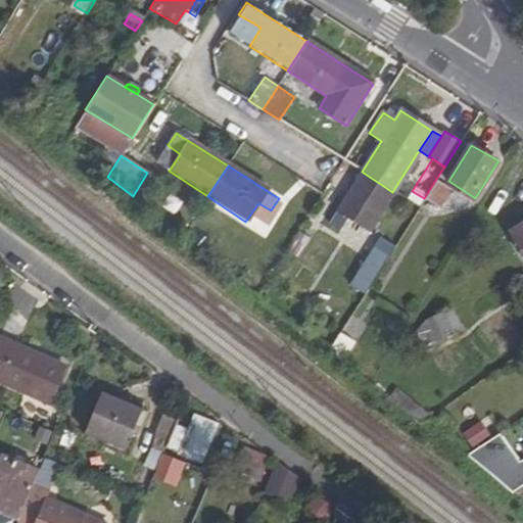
[(369,230),(392,192),(362,172),(332,219),(345,228),(351,220),(369,230)]
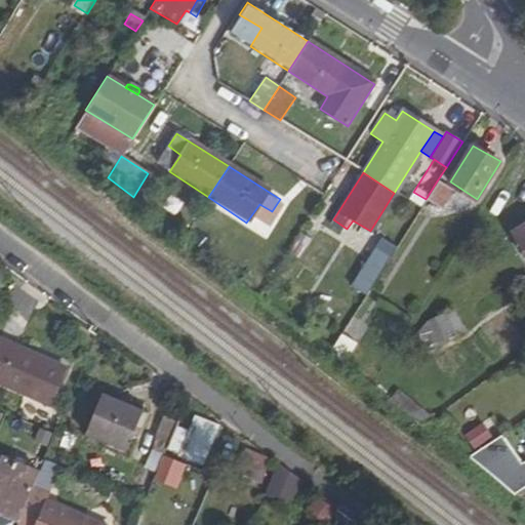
[(452,190),(438,179),(426,199),(440,209),(452,190)]
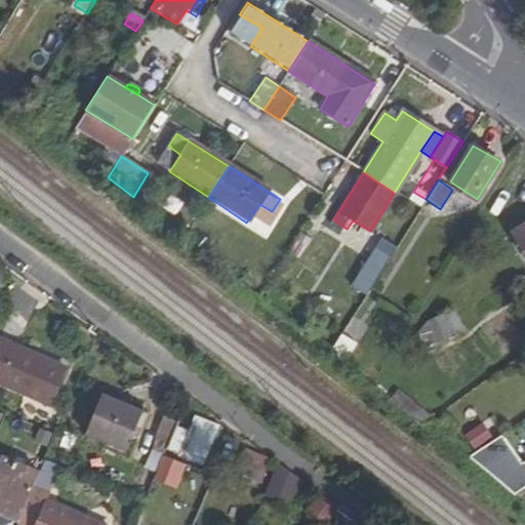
[(385,245),(393,250),(417,213),(408,208),(385,245)]
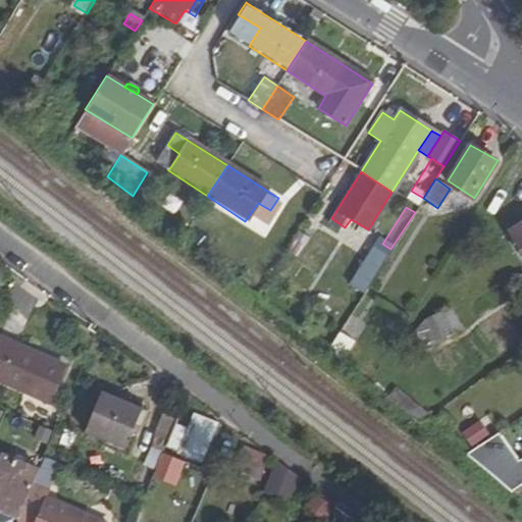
[(521,249),(521,221),(510,229),(521,249)]
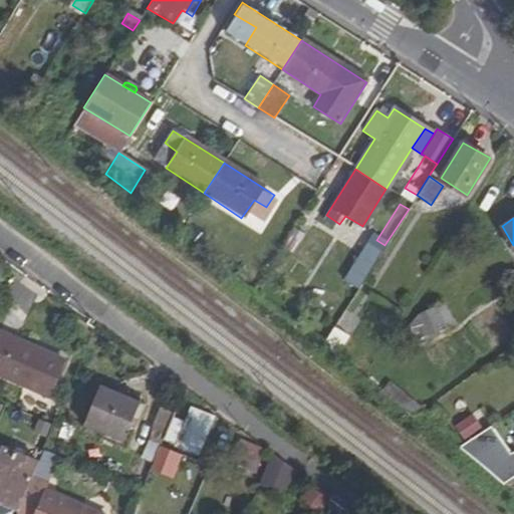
[(458,323),(444,300),(419,316),(433,339),(458,323)]
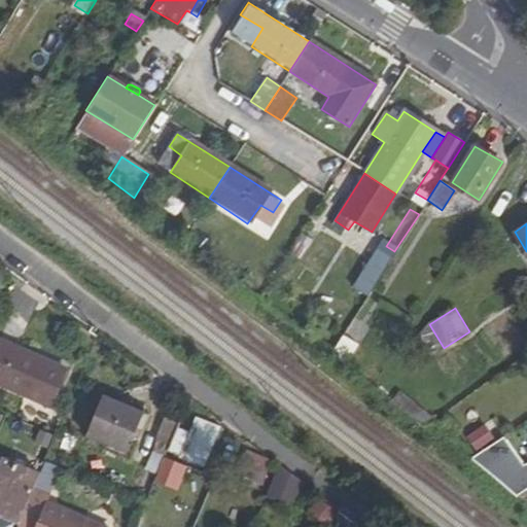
[(353,358),(361,342),(347,335),(339,350),(353,358)]
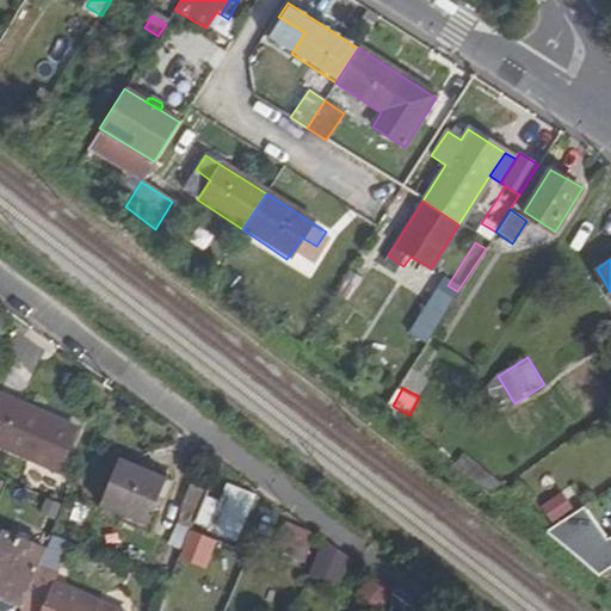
[(30,413),(0,399),(0,444),(61,471),(79,431),(32,409),(30,413)]
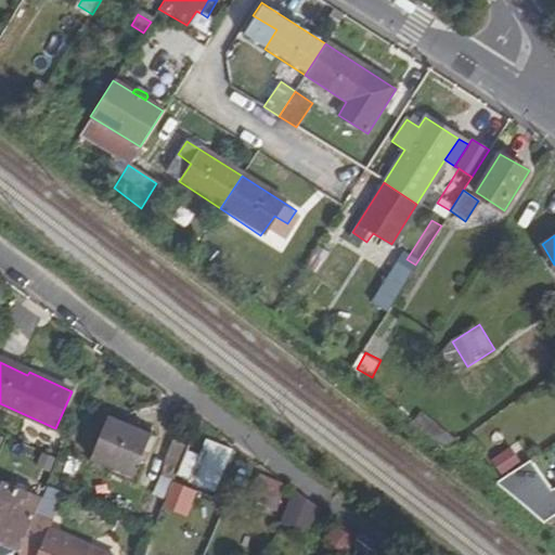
[(420,414),(412,424),(446,449),(460,439),(447,428),(442,433),(420,414)]
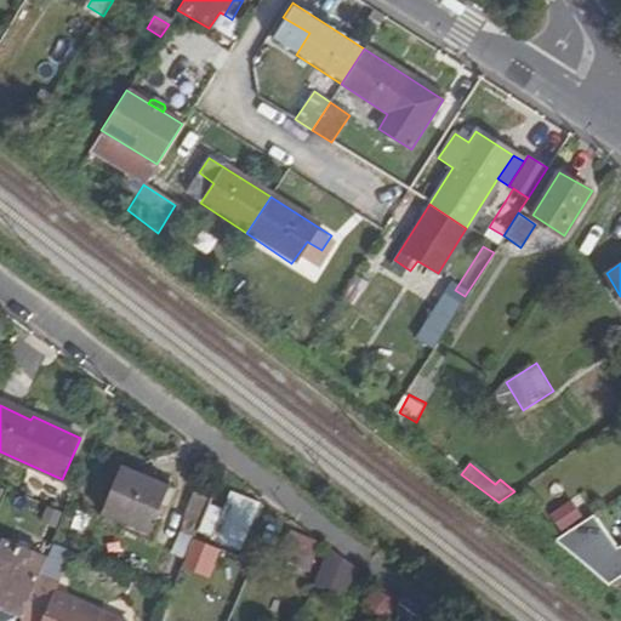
[(147,535),(166,486),(121,466),(101,513),(147,535)]
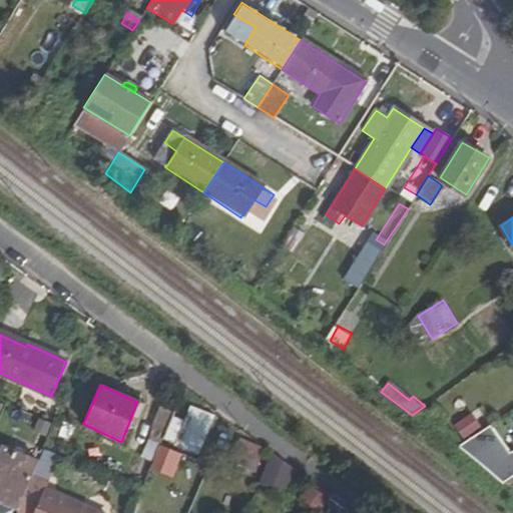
[(195,403),(187,419),(178,414),(167,436),(201,454),(220,415),(195,403)]
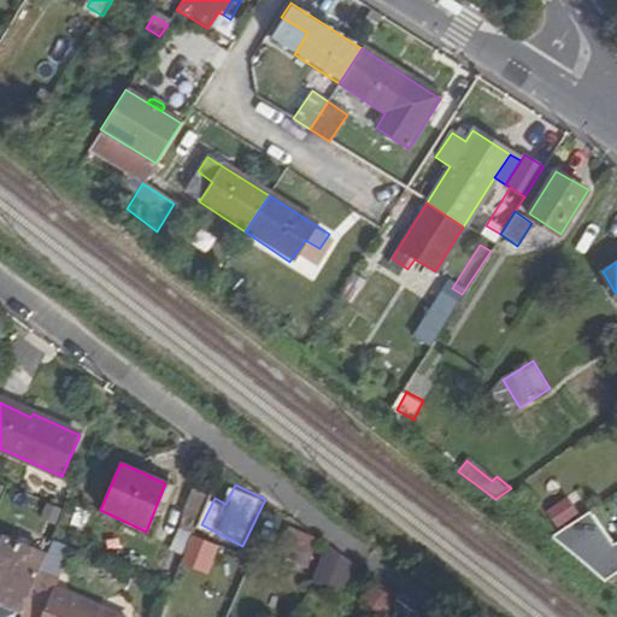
[(540,513),(526,493),(518,498),(532,519),(540,513)]
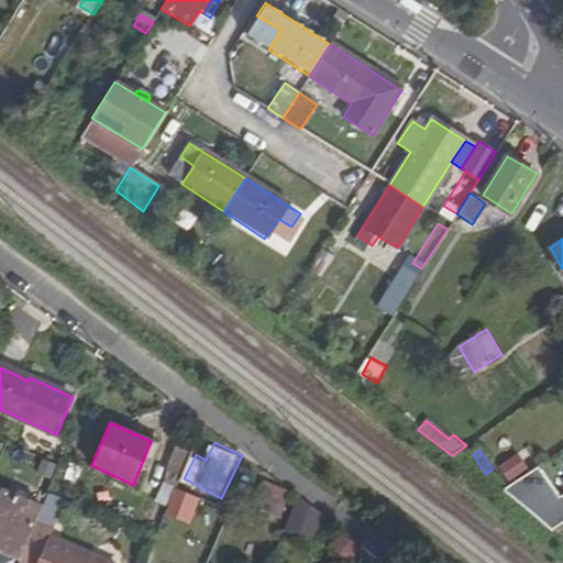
[(518,451),(496,464),(506,481),(528,467),(518,451)]
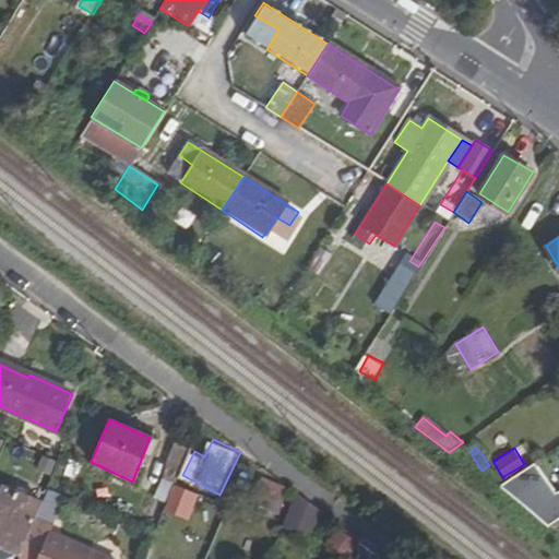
[(506,477),(536,528),(558,514),(558,475),(548,483),(534,460),(506,477)]
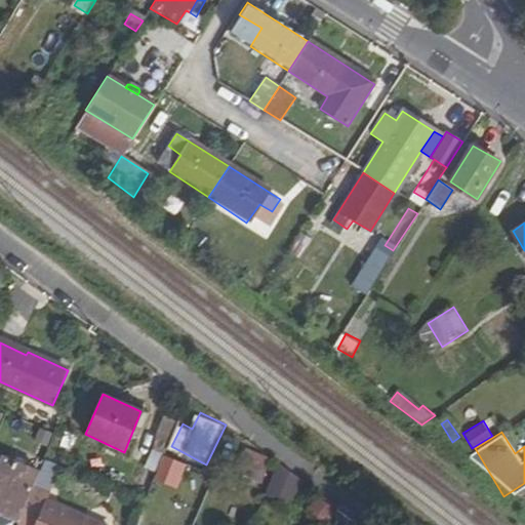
[(148,474),(184,484),(191,459),(156,449),(148,474)]
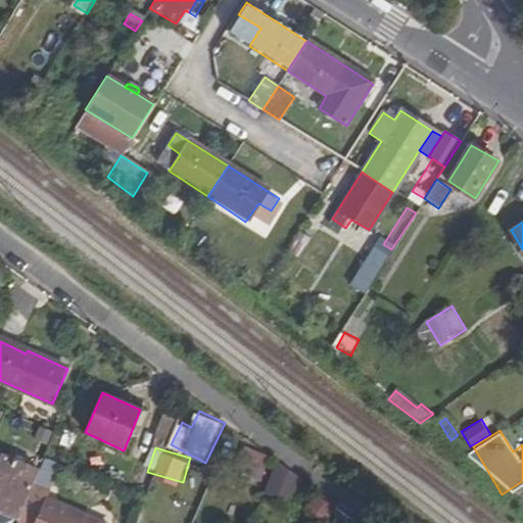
[(0,454),(0,505),(18,513),(31,484),(38,469),(0,454)]
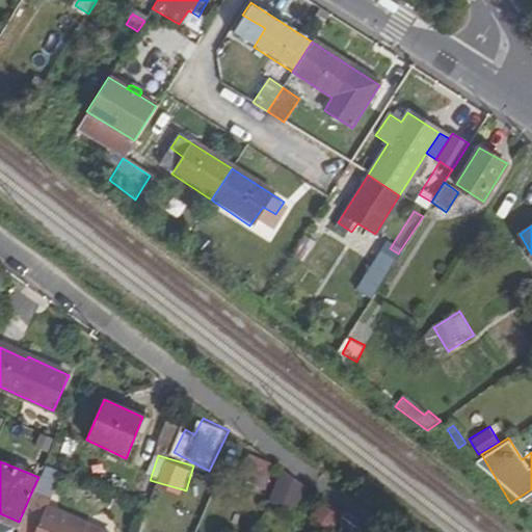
[(300,510),(314,483),(286,470),(272,497),(300,510)]
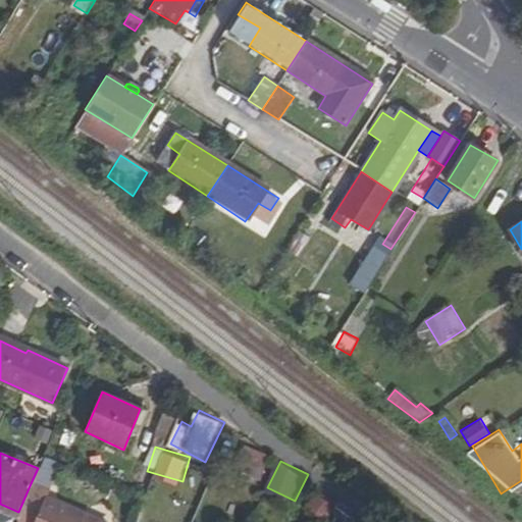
[(48,490),(31,483),(18,512),(14,521),(96,521),(44,499),(48,490)]
